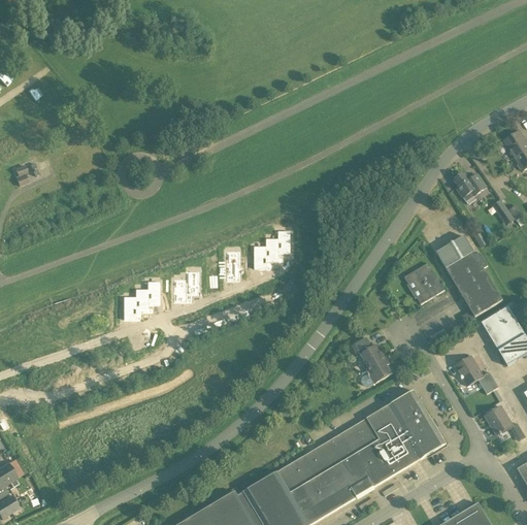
[(526,141),(519,129),(503,139),(517,161),(516,164),(519,167),(522,168),(522,169),(526,166),(526,141)]
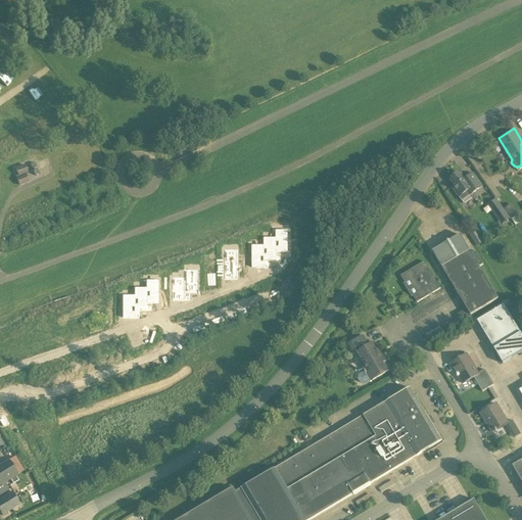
[(17,183),(28,180),(25,173),(27,172),(22,161),(13,166),(17,174),(14,176),(17,183)]
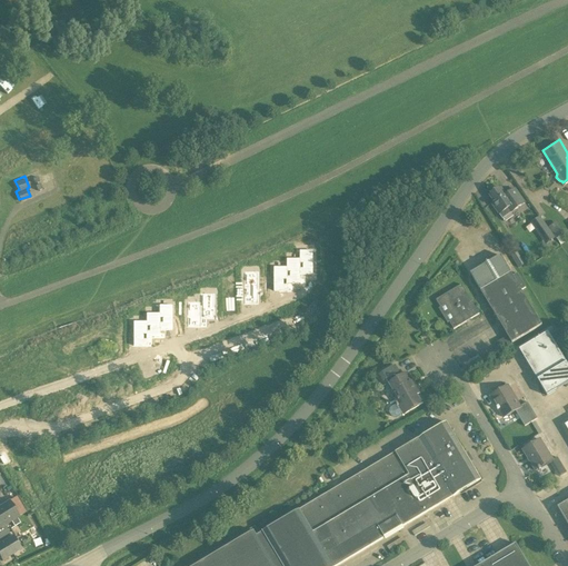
[(499,186),(489,194),(492,199),(490,200),(501,216),(524,200),(514,187),(507,191),(506,190),(504,191),(499,186)]
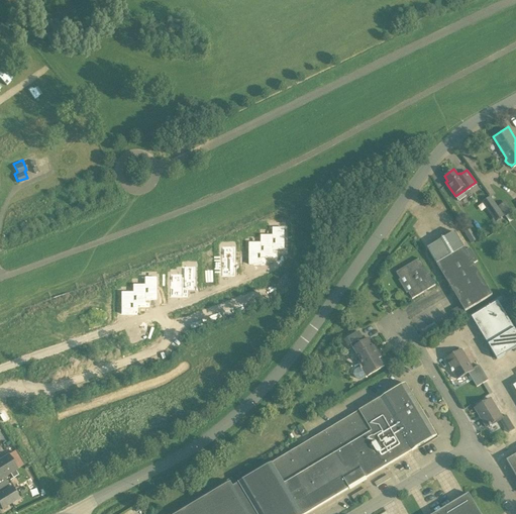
[(485,205),(492,215),(492,214),(499,209),(500,209),(493,199),(492,200),(485,205)]
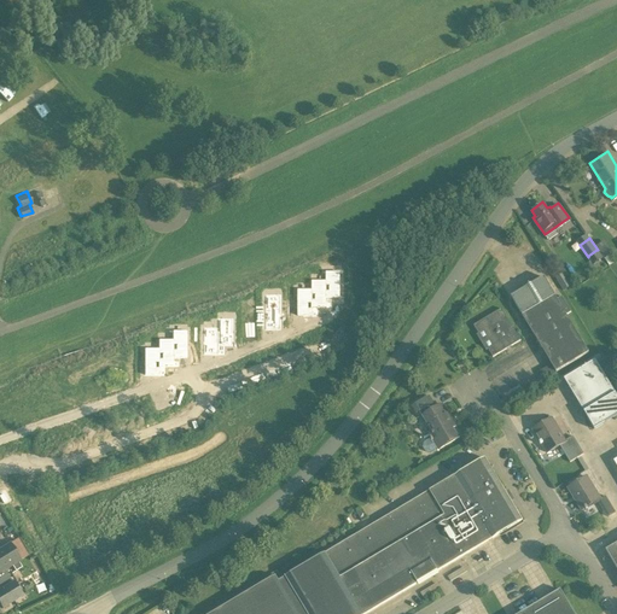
[(611,250),(604,238),(594,244),(603,256),(611,250)]
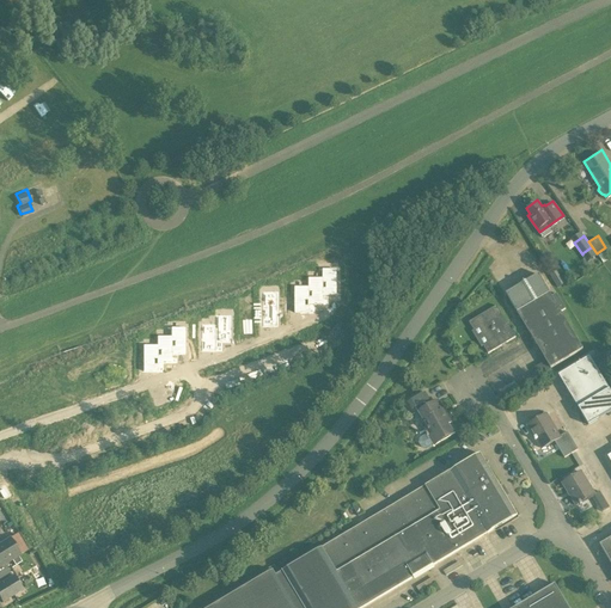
[(322,295),(328,295),(328,290),(336,292),(336,265),(322,265),(322,275),(322,295)]
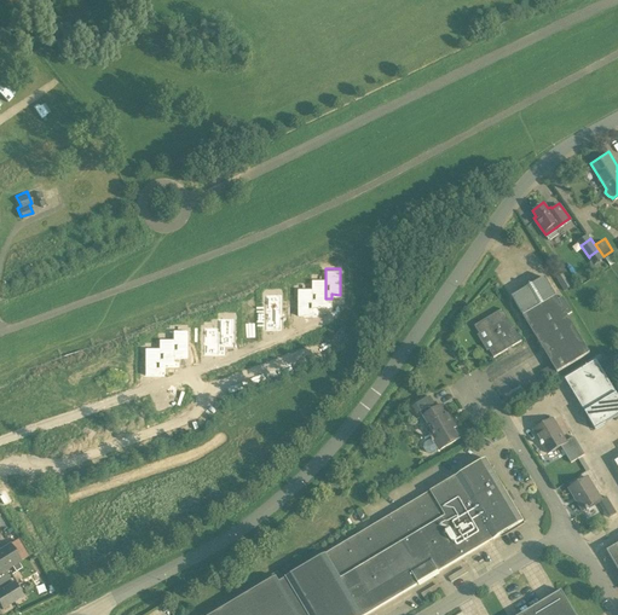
[(523,315),(549,361),(538,367),(543,376),(554,369),(555,370),(588,350),(565,312),(571,309),(561,294),(556,297),(543,274),(510,294),(523,315)]
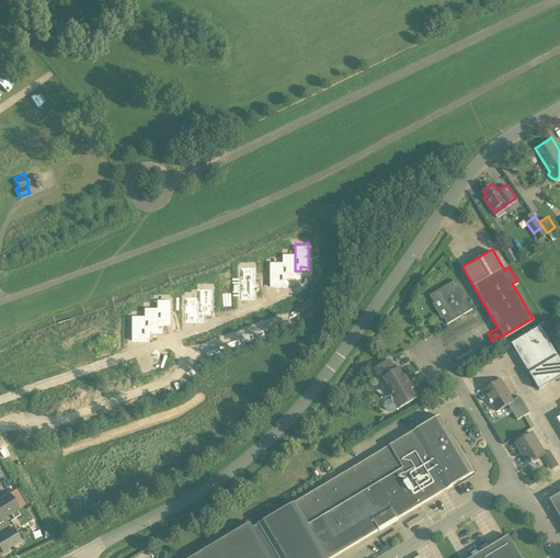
[(282,280),(287,280),(287,275),(295,275),(295,252),(282,251),(282,260),(282,275),(282,280)]
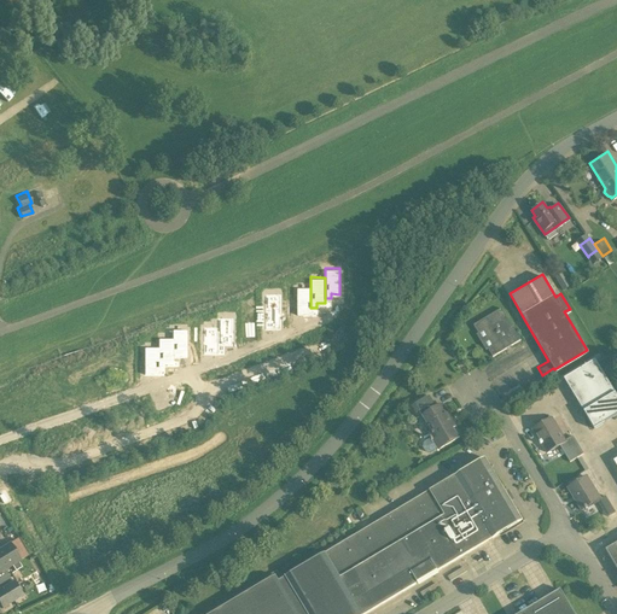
[(316,311),(316,308),(310,308),(310,303),(310,286),(297,286),(297,311),(310,311),(316,311)]
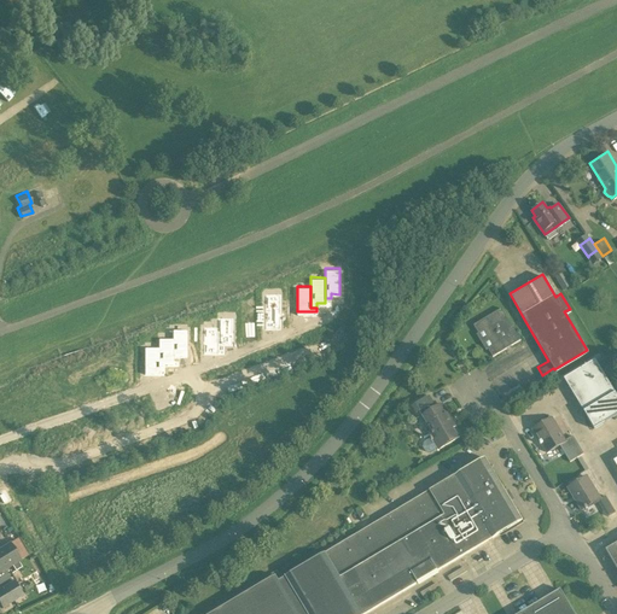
[(279,291),(265,291),(265,326),(279,326),(279,291)]
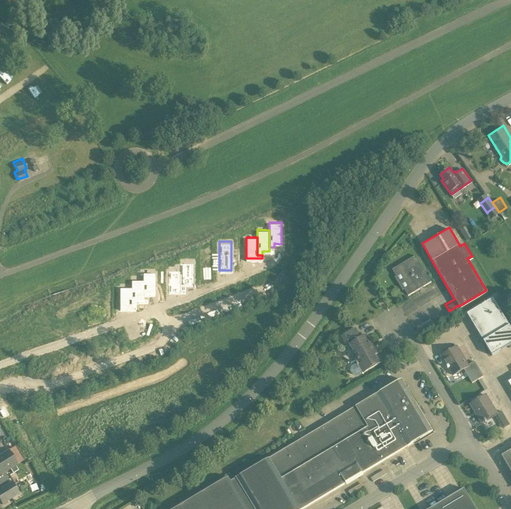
[(407,294),(430,280),(422,267),(414,253),(391,267),(395,275),(399,273),(406,284),(402,287),(407,294)]
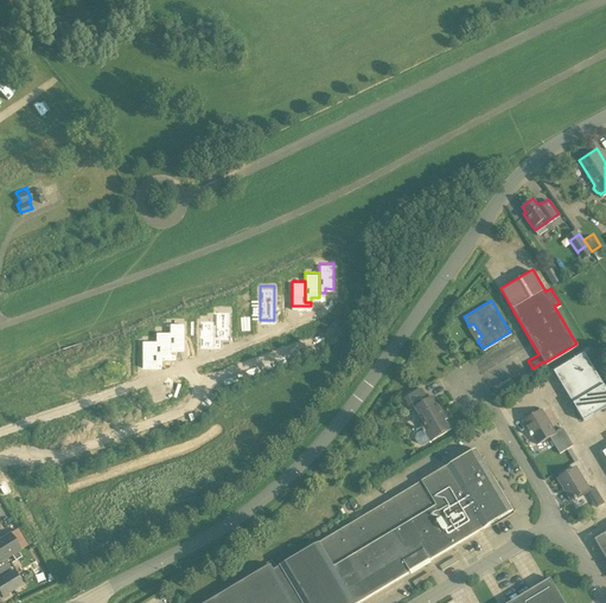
[(212,340),(218,340),(218,335),(227,335),(227,310),(212,310),(212,319),(212,335),(212,340)]
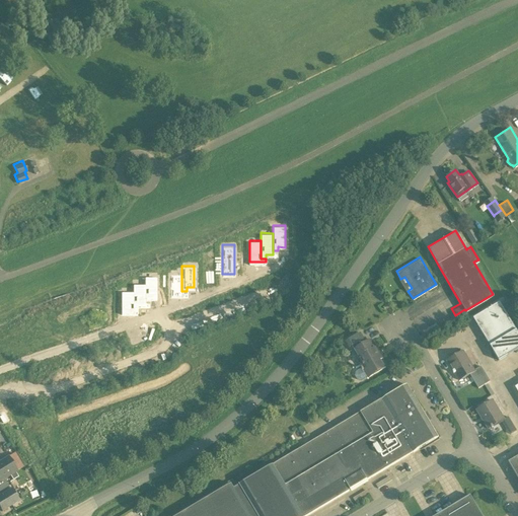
[(187,295),(187,291),(181,291),(181,287),(181,273),(170,273),(170,295),(181,295),(187,295)]
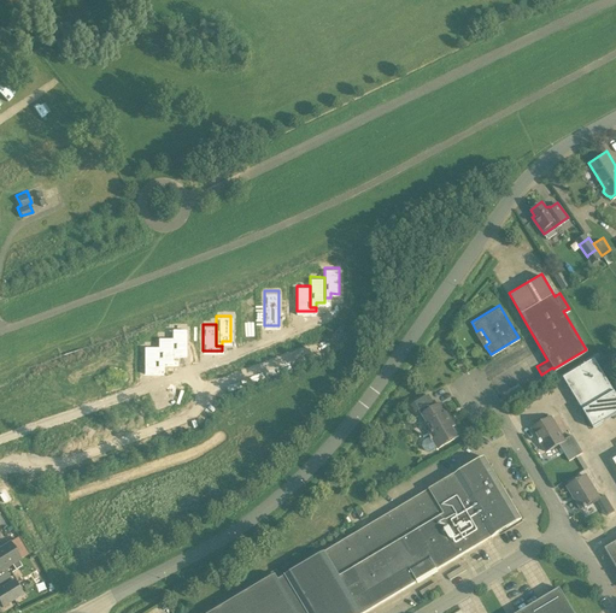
[(170,358),(176,358),(176,353),(185,353),(185,328),(170,328),(170,336),(170,358)]
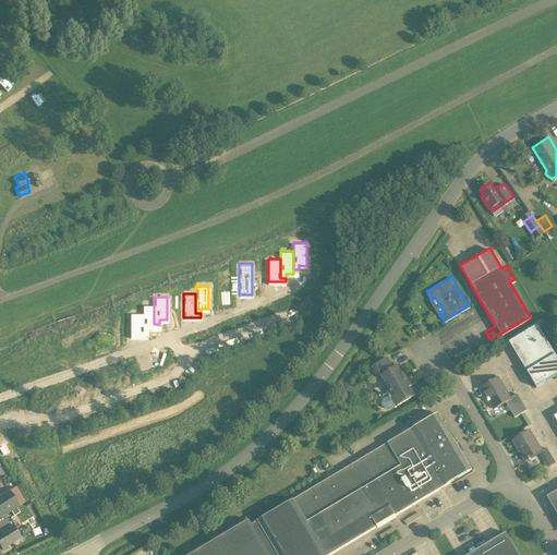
[(141,333),(146,333),(146,328),(154,328),(154,324),(154,304),(141,304),(141,313),(141,333)]
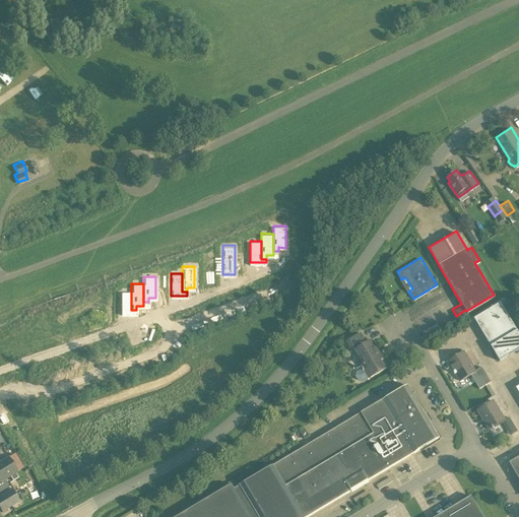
[(226,286),(216,289),(220,300),(230,296),(226,286)]
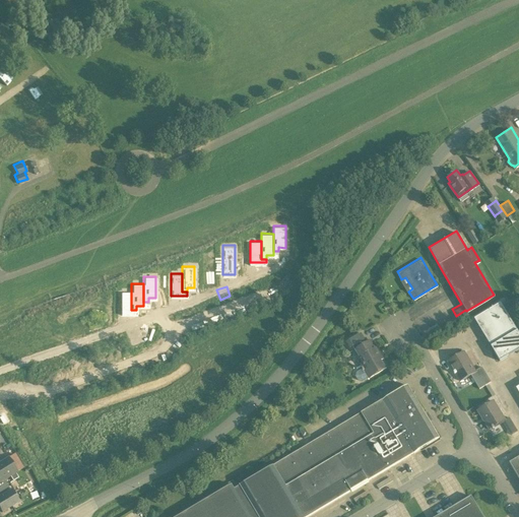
[(136,313),(136,310),(131,310),(131,292),(120,292),(120,313),(131,313),(136,313)]
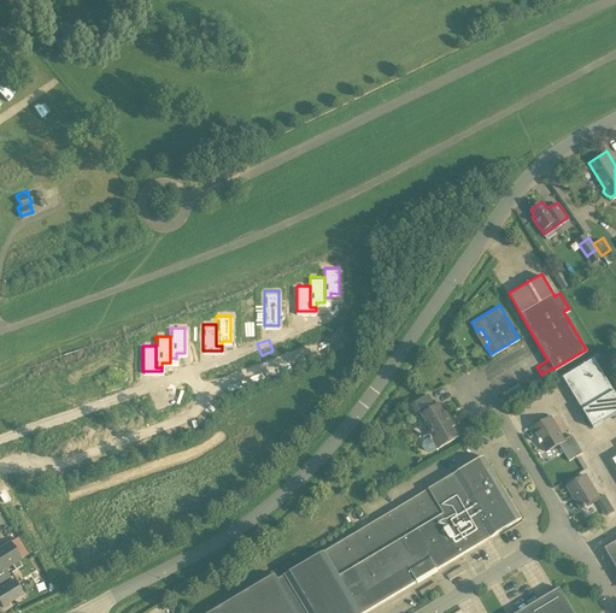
[(592,426),(615,411),(615,394),(593,357),(561,376),(592,426)]
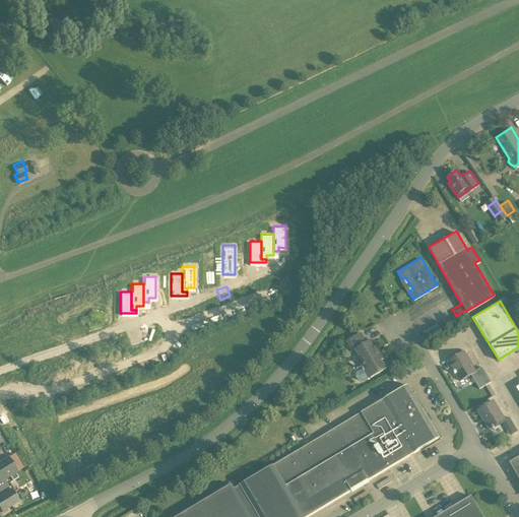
[(350,344),(364,337),(360,330),(347,338),(350,344)]
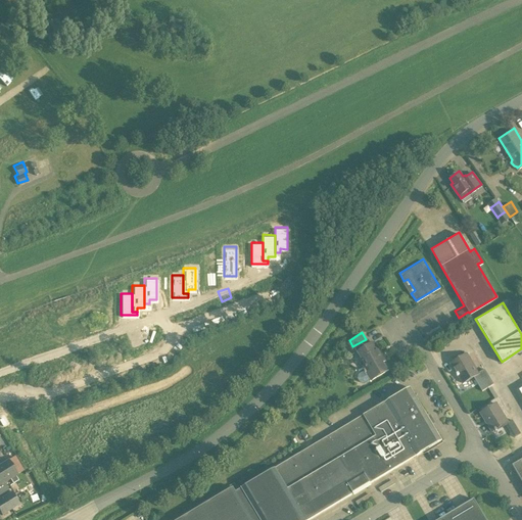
[(361,364),(363,368),(358,372),(357,376),(359,380),(363,381),(386,367),(376,349),(378,348),(374,341),(357,351),(363,362),(361,364)]
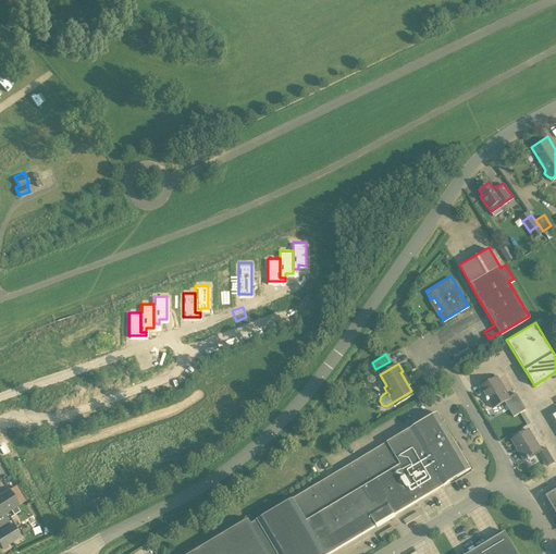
[(131,369),(121,372),(124,383),(134,379),(131,369)]
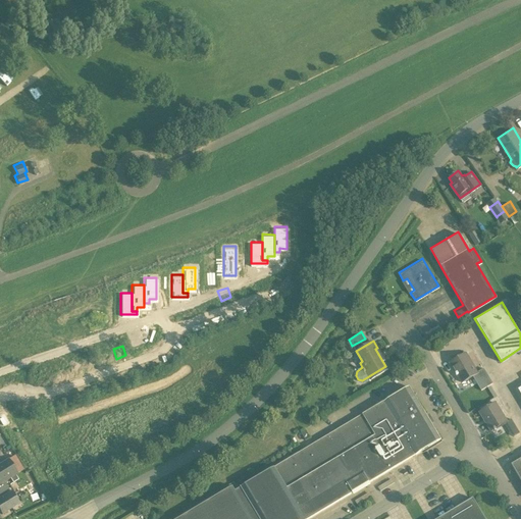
[(460,379),(476,370),(465,352),(449,361),(460,379)]
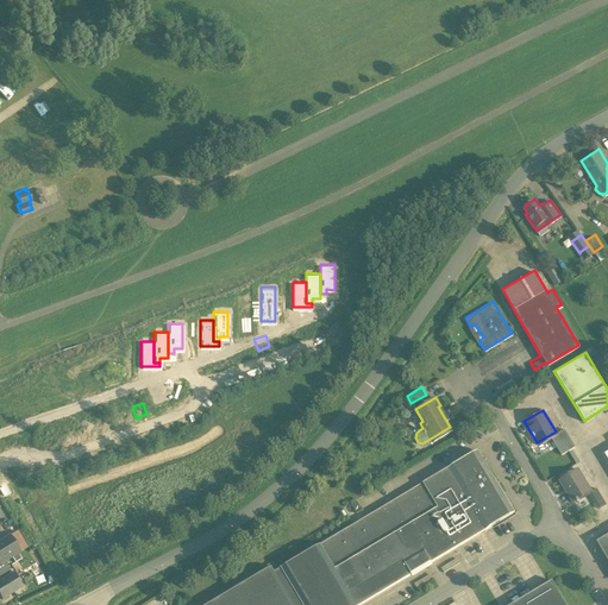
[(574,445),(563,427),(550,435),(561,452),(566,448),(574,445)]
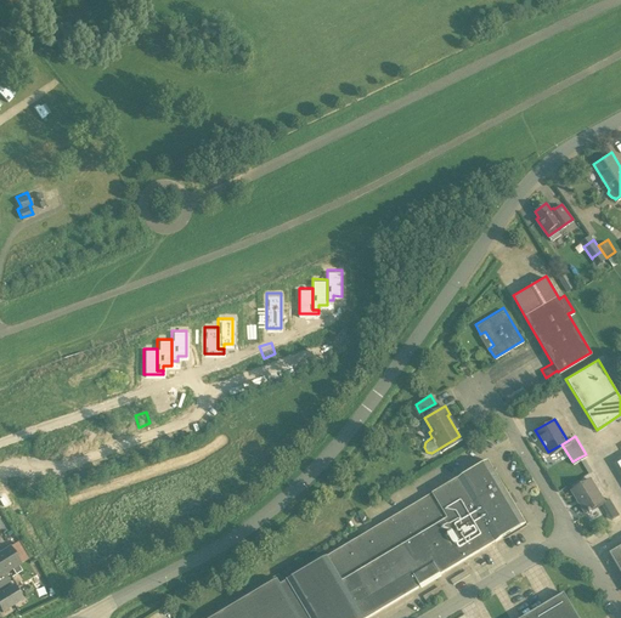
[(362,617),(524,522),(486,458),(359,534),(271,587),(269,580),(207,617),(362,617)]
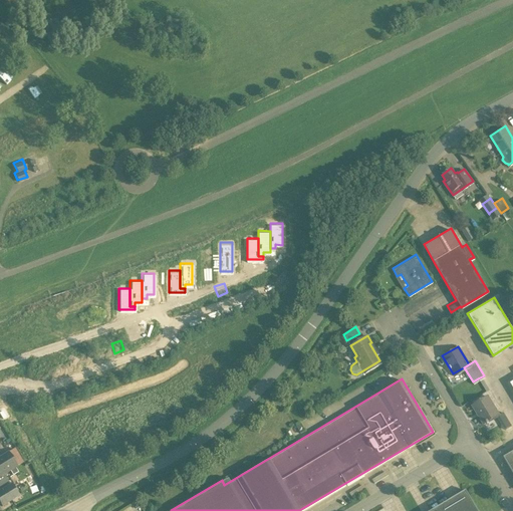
[(482,423),(498,414),(498,413),(487,395),(471,404),(482,423)]
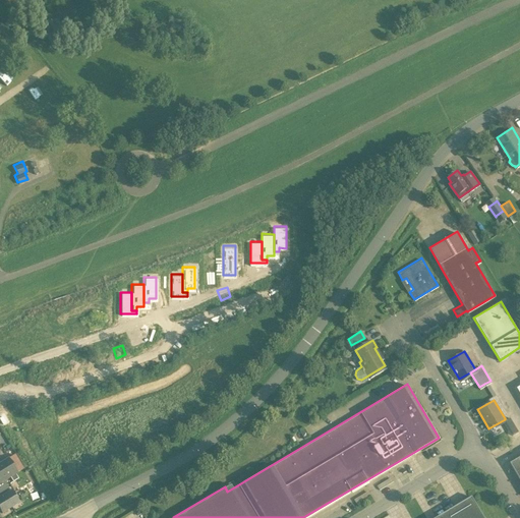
[(505,418),(505,419),(504,419),(512,434),(517,429),(509,416),(505,418)]
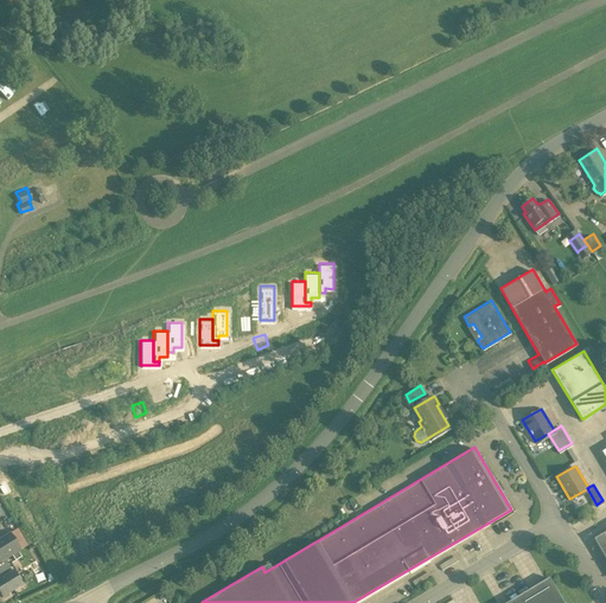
[(352,506),(358,504),(353,495),(352,493),(348,496),(348,498),(352,506)]
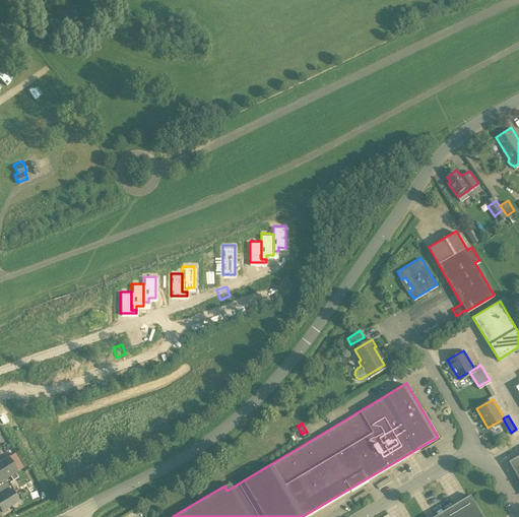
[(518,454),(508,461),(518,479),(518,454)]
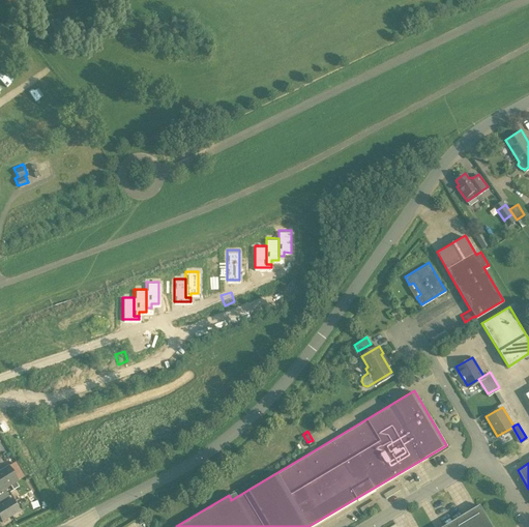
[(3,487),(9,484),(12,488),(18,485),(15,480),(17,479),(7,464),(0,468),(0,518),(1,520),(10,515),(18,509),(10,498),(9,498),(3,487)]
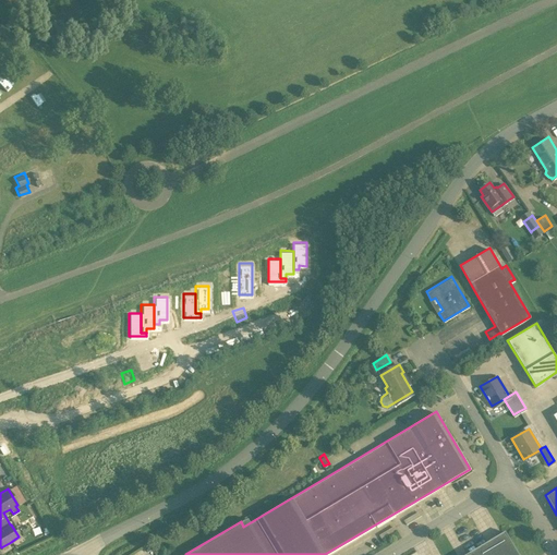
[(519,554),(505,530),(501,532),(462,554),(519,554)]
